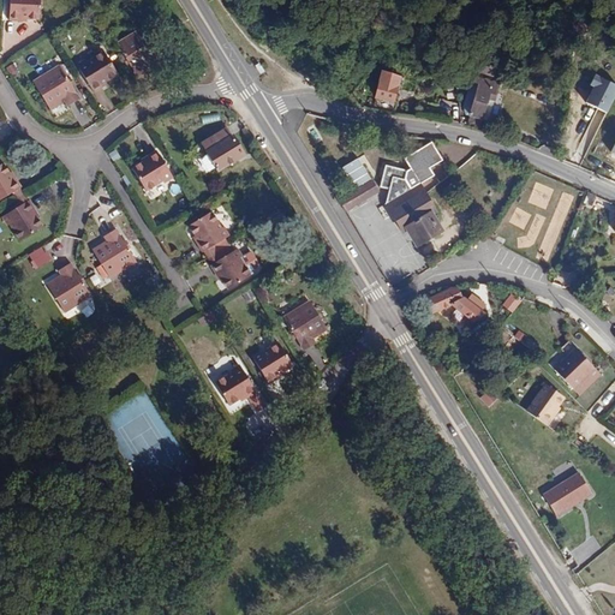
[(7,0),(7,23),(16,24),(16,19),(24,21),(37,21),(39,0),(7,0)]
